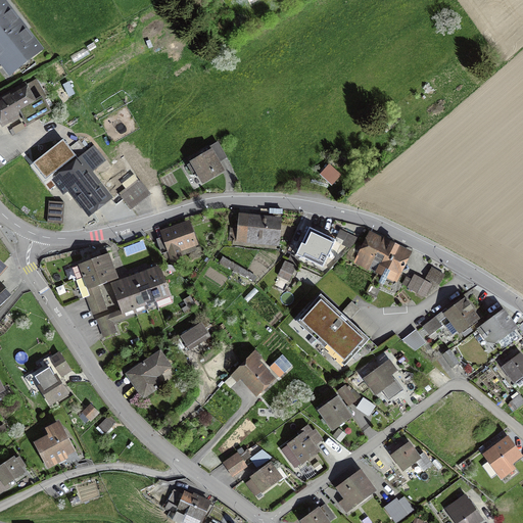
[(0,58),(11,74),(41,50),(1,0),(0,1),(0,58)]
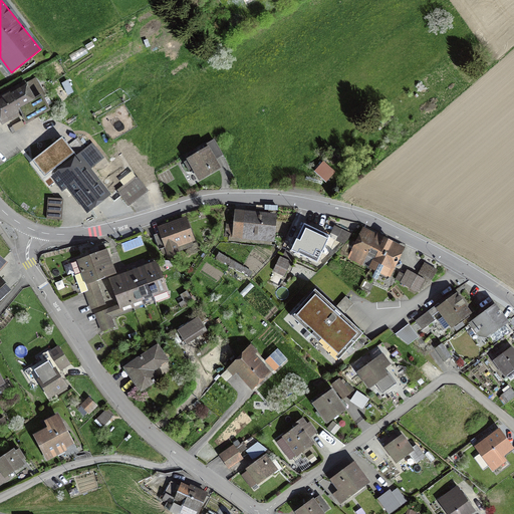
[(29,81),(0,95),(0,118),(2,122),(21,112),(26,122),(48,110),(41,95),(37,97),(29,81)]
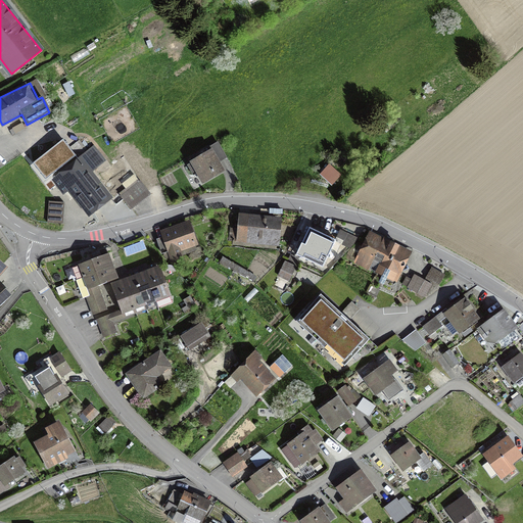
[(89,214),(110,196),(90,171),(102,160),(92,147),(85,152),(77,142),(68,148),(65,144),(36,167),(53,189),(58,185),(68,197),(74,193),(89,214)]
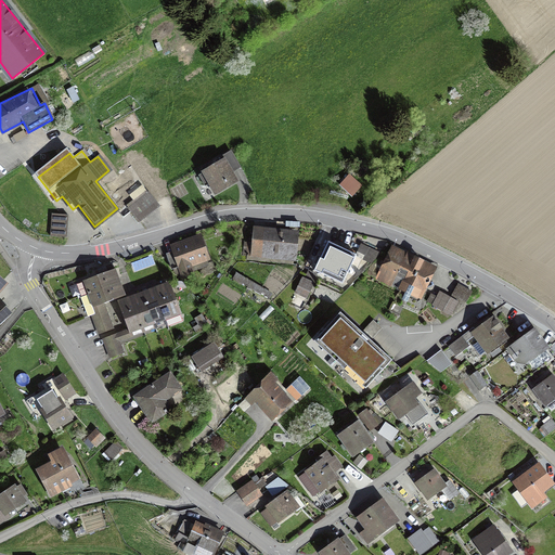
[(224,160),(201,172),(211,194),(235,182),(230,172),(240,167),(232,151),(222,156),(224,160)]
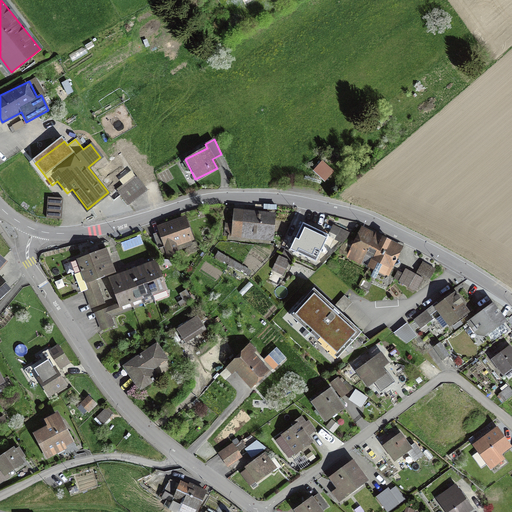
[(136,177),(118,190),(127,203),(145,190),(136,177)]
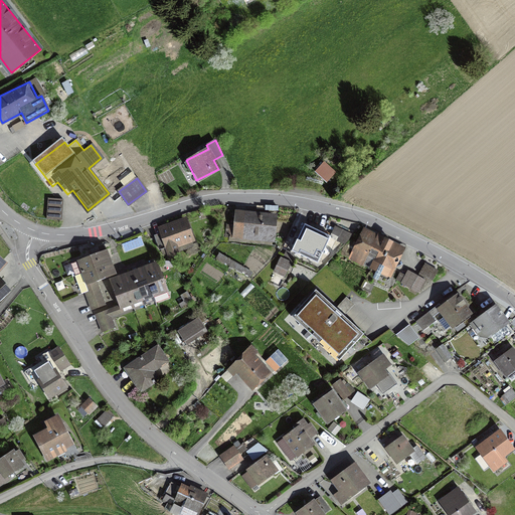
[(48,198),(46,218),(60,219),(62,199),(48,198)]
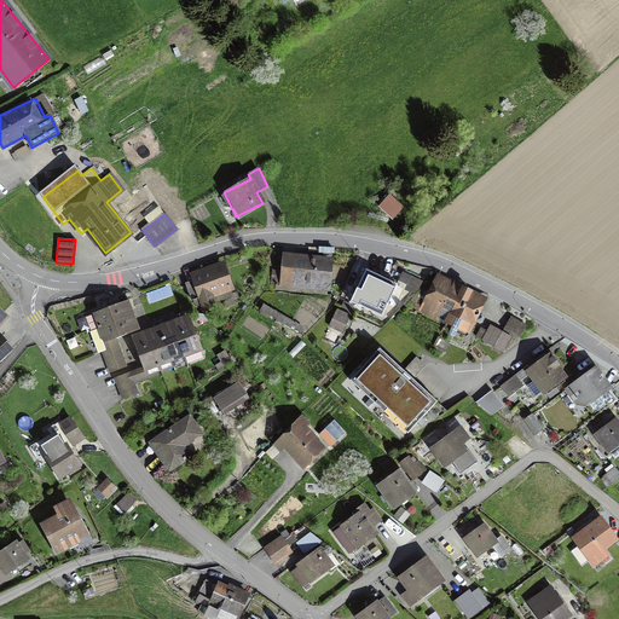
[(328,260),(284,256),(283,271),(277,271),(276,285),(325,290),(328,260)]
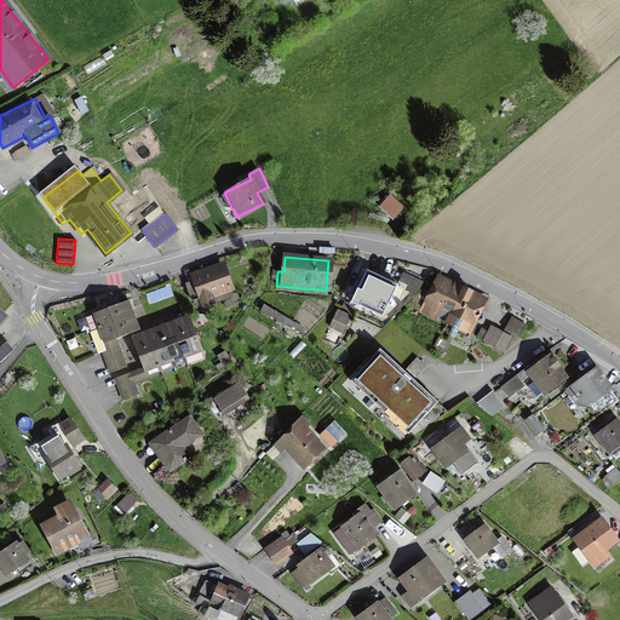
[(225,267),(195,276),(196,282),(187,286),(191,300),(200,298),(204,310),(214,308),(211,297),(233,290),(225,267)]
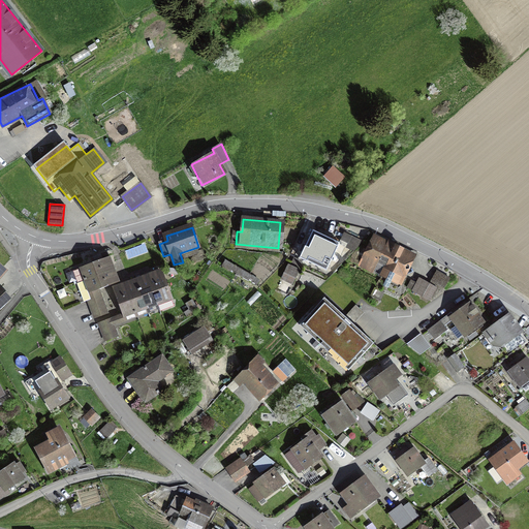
[(337,263),(345,246),(341,244),(313,231),(302,257),(327,269),(331,260),(337,263)]
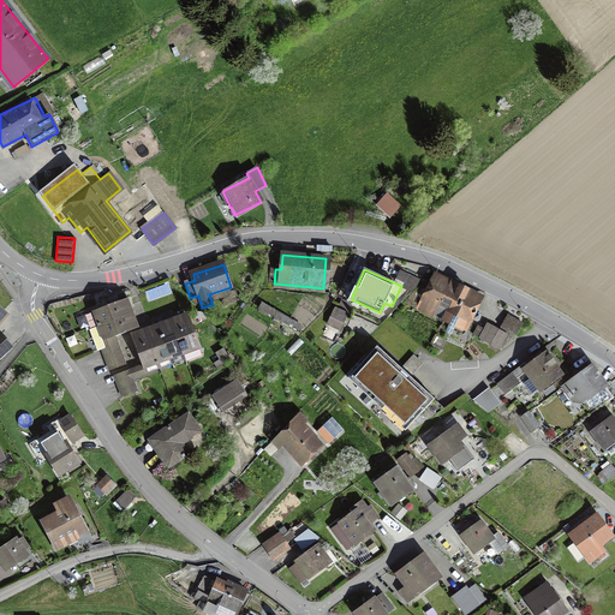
[(404,272),(396,284),(401,286),(412,291),(422,281),(404,272)]
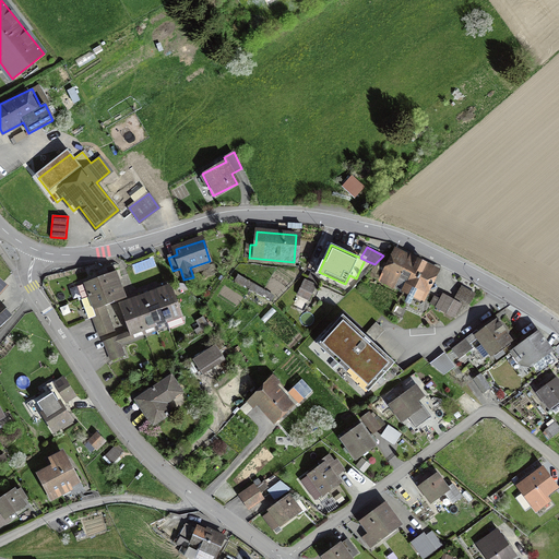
[(402,293),(404,288),(414,271),(405,265),(409,259),(394,251),(379,281),(402,293)]
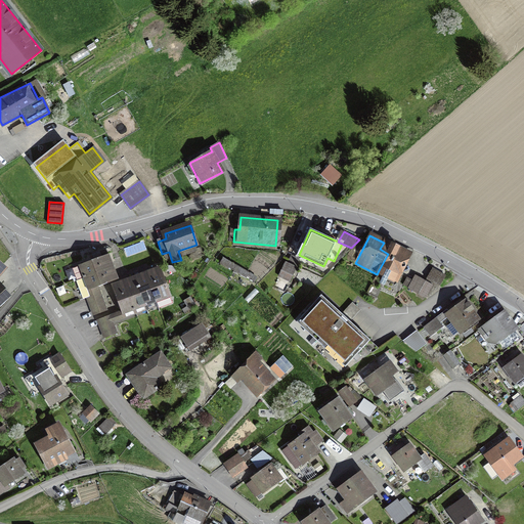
[(388,254),(379,270),(394,278),(408,252),(393,244),(391,247),(384,243),(380,249),(388,254)]
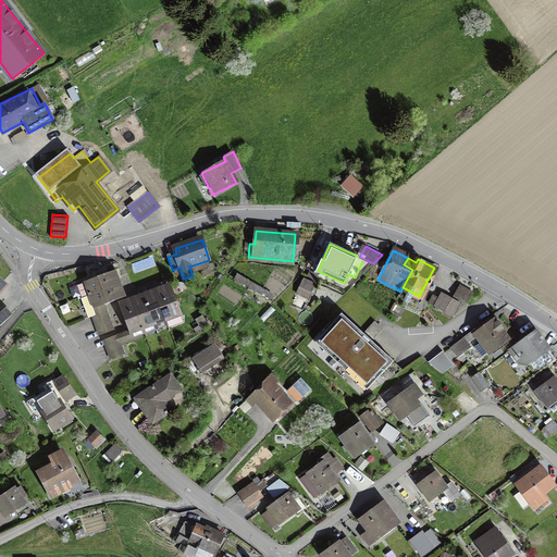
[(82,297),(120,284),(114,270),(77,283),(82,297)]
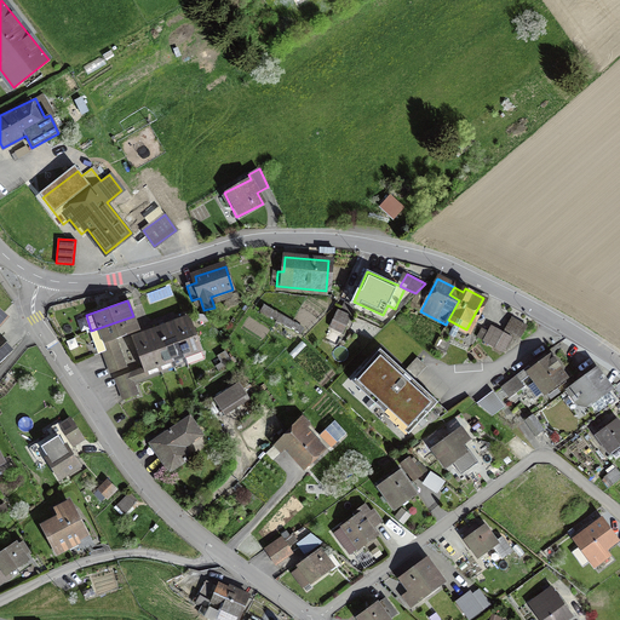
[(352,311),(340,305),(331,326),(342,332),(352,311)]
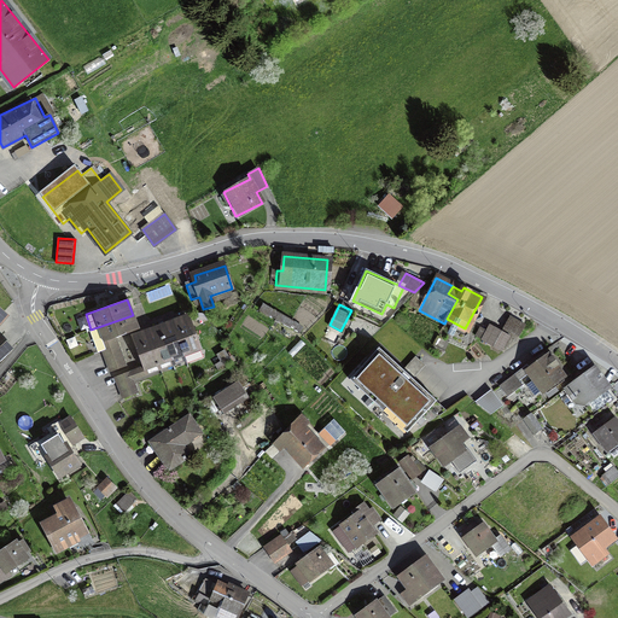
[(103,350),(110,348),(108,340),(138,330),(133,315),(91,330),(99,351),(103,350)]
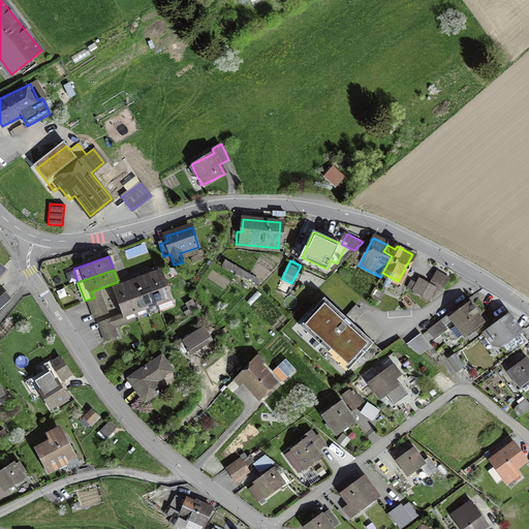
[(160,270),(147,275),(157,305),(159,311),(174,306),(160,270)]
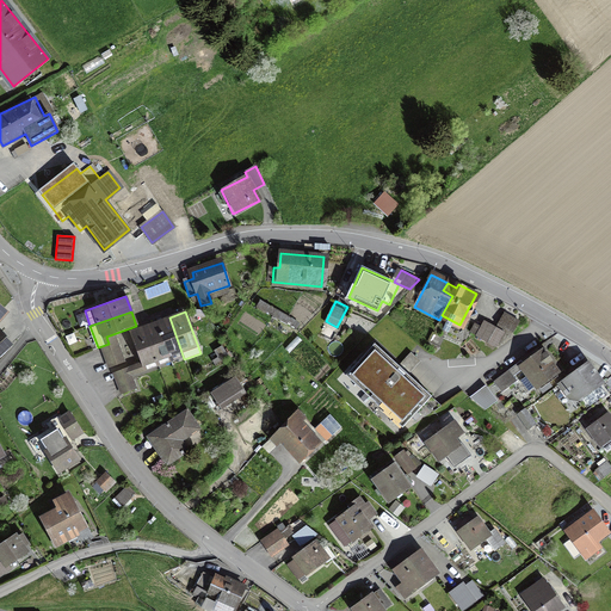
[(517,322),(503,315),(498,323),(512,332),(517,322)]
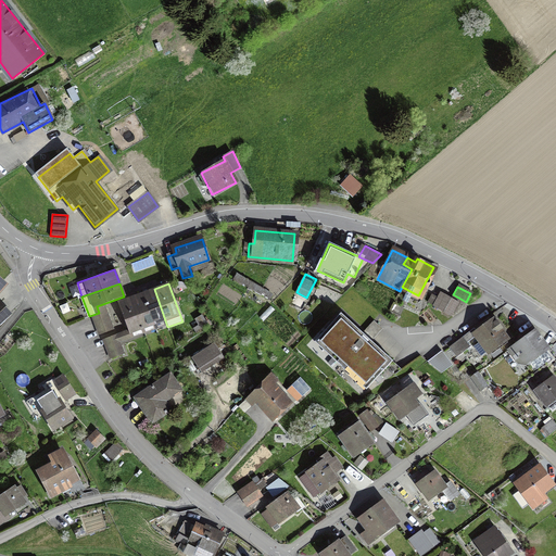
[(154,289),(142,293),(154,324),(165,320),(154,289)]
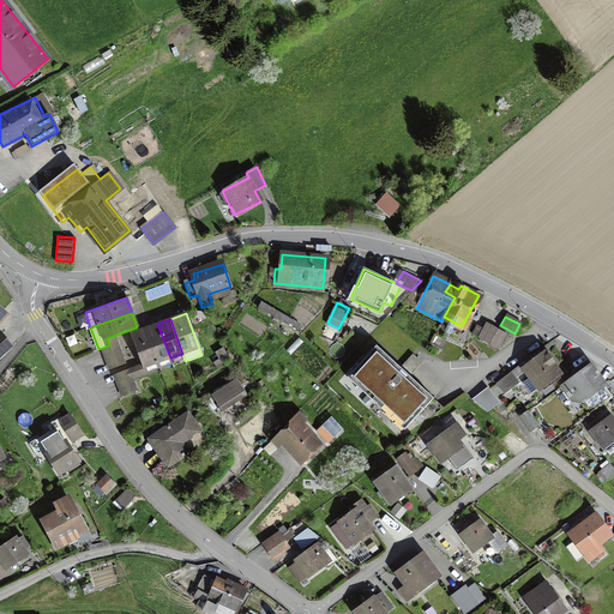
[(157,324),(145,329),(158,362),(170,357),(157,324)]
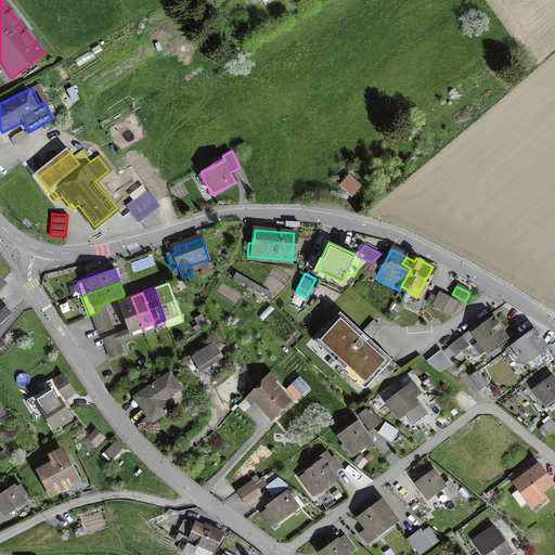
[(457,302),(440,294),(434,305),(450,314),(457,302)]
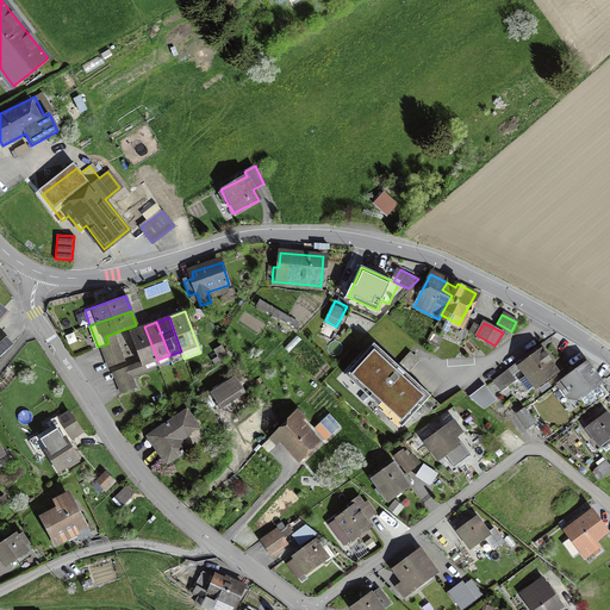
[(144,327),(130,331),(143,366),(157,360),(144,327)]
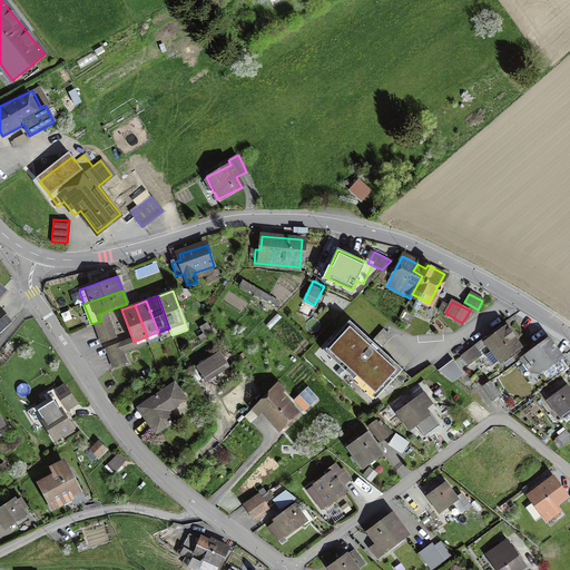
[(0,311),(0,331),(10,323),(0,311)]
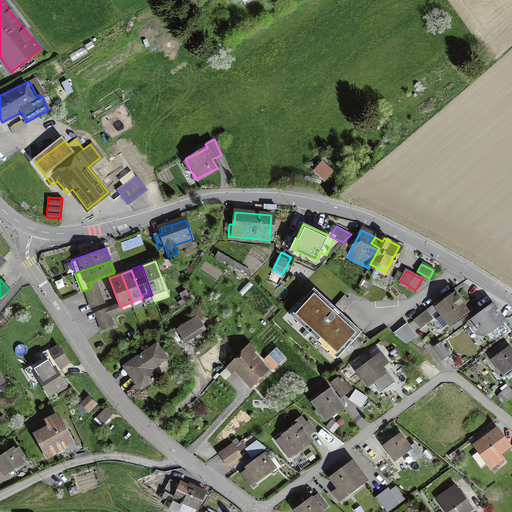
[(87,296),(100,292),(97,286),(91,288),(85,290),(87,296)]
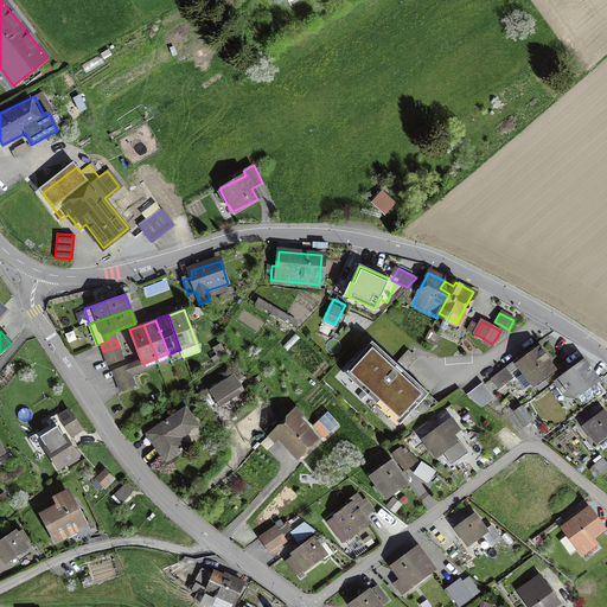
[(372,343),(346,371),(402,423),(428,394),(372,343)]
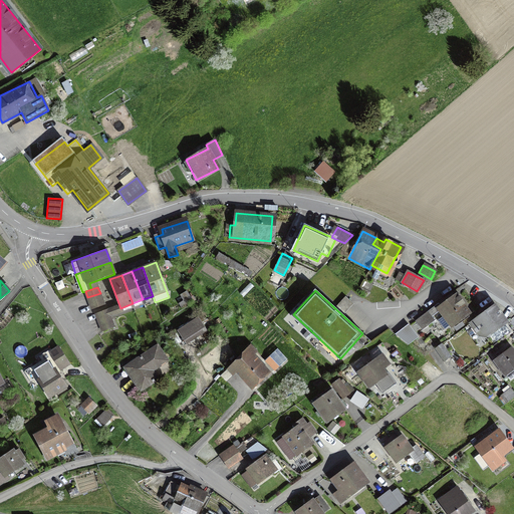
[(89,303),(102,298),(100,293),(87,297),(89,303)]
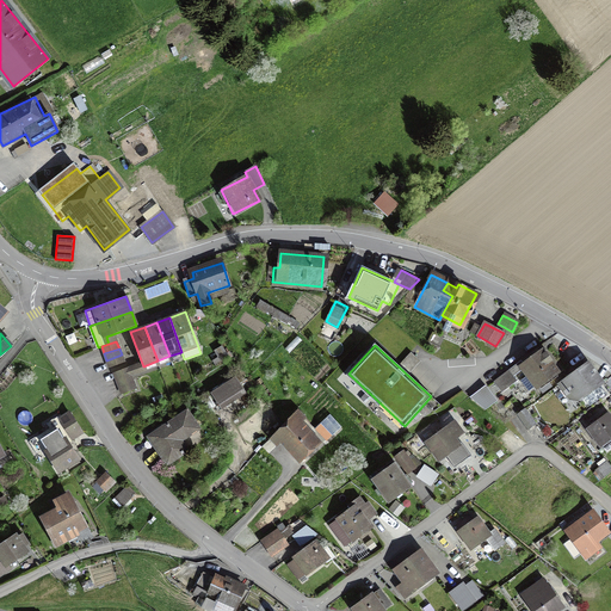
[(542,353),(524,365),(537,386),(555,372),(542,353)]
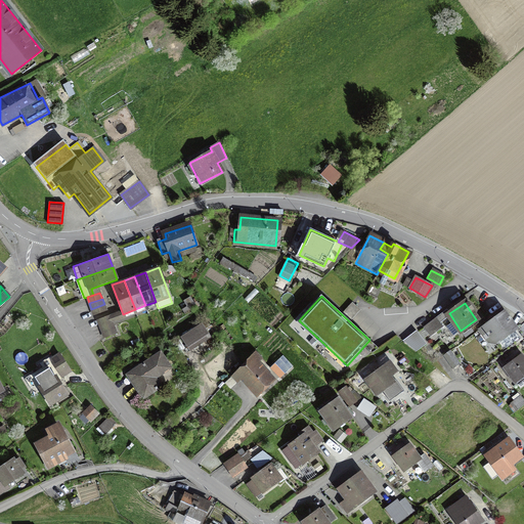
[(91,309),(94,315),(106,310),(104,304),(91,309)]
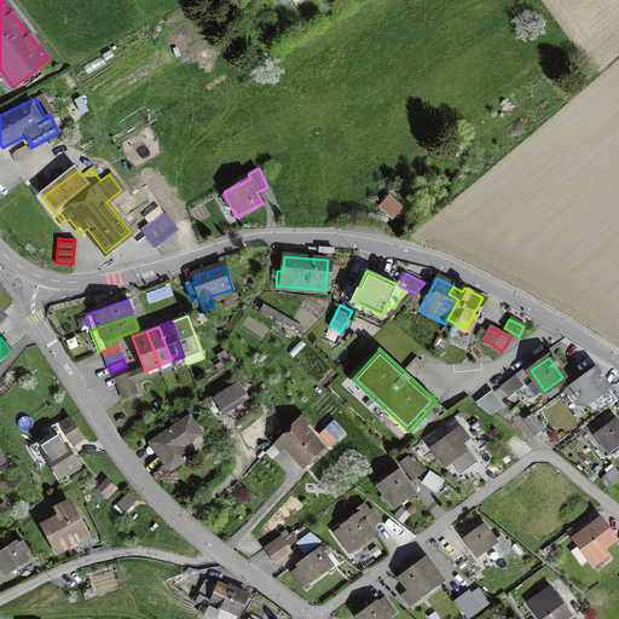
[(596,368),(568,387),(577,403),(588,404),(609,387),(596,368)]
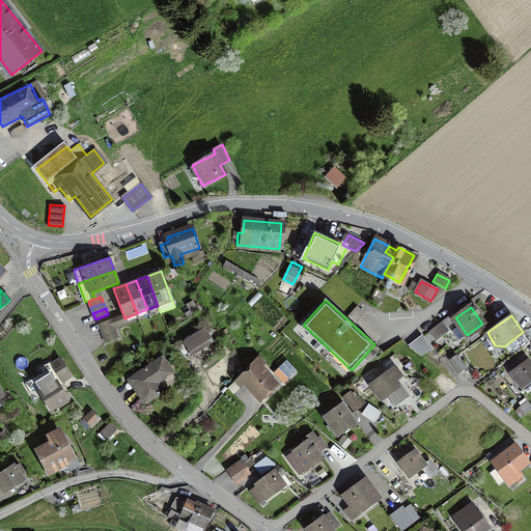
[(112,318),(100,323),(102,329),(114,325),(112,318)]
